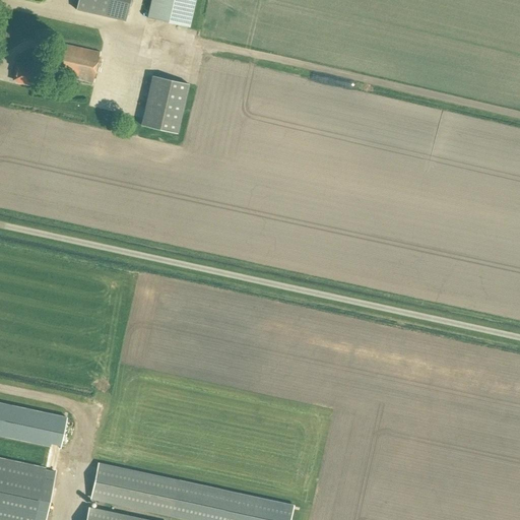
[(130,0),(77,0),(75,10),(125,21),(130,0)]
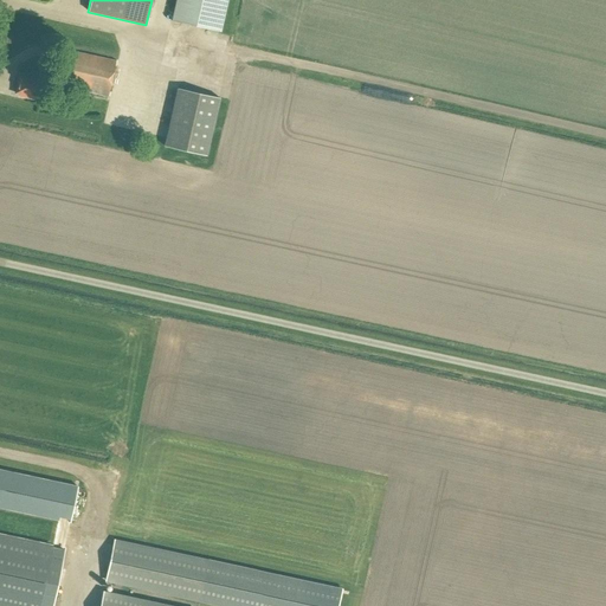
[(176,0),(172,21),(220,32),(227,0),(176,0)]
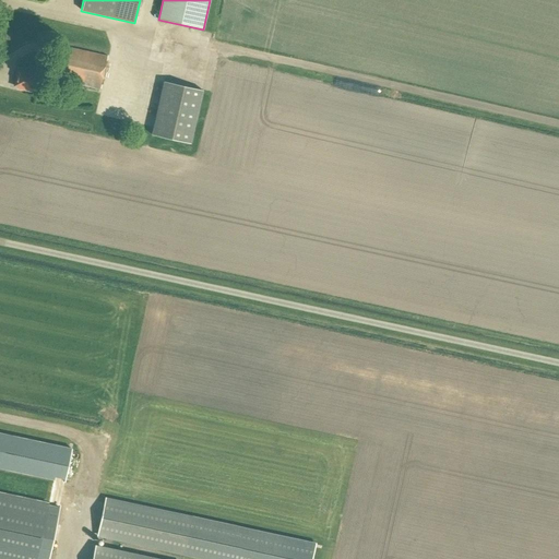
[(81,85),(100,90),(108,55),(62,46),(59,63),(84,68),(81,85)]
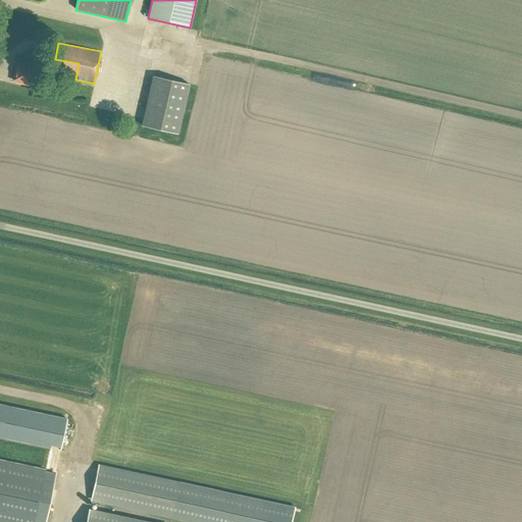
[(18,63),(13,79),(22,82),(21,86),(37,89),(43,66),(25,62),(24,65),(18,63)]
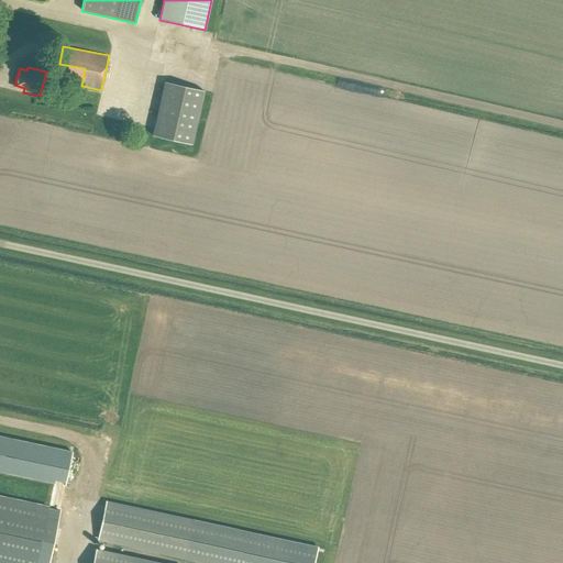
[(165,83),(153,136),(191,145),(203,91),(165,83)]
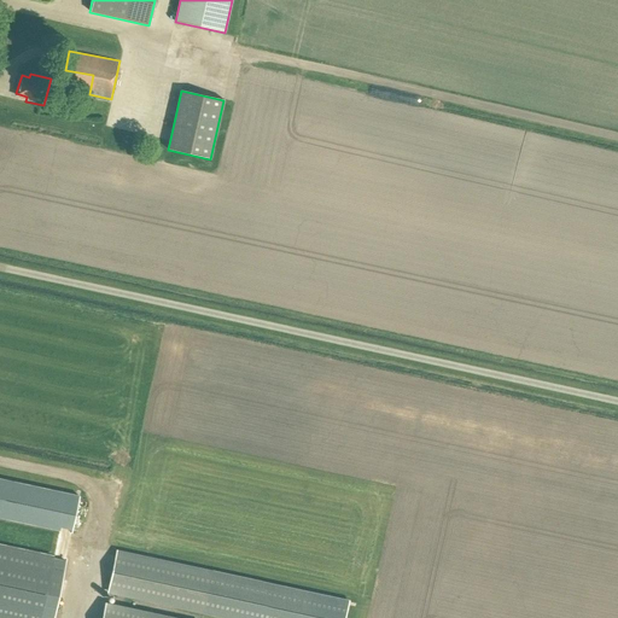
[(0,517),(71,534),(79,496),(0,479),(0,517)]
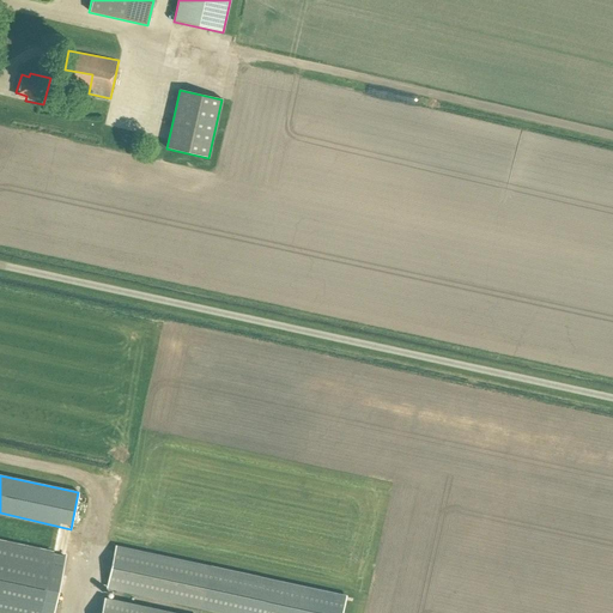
[(52,612),(65,557),(0,541),(0,612),(52,612)]
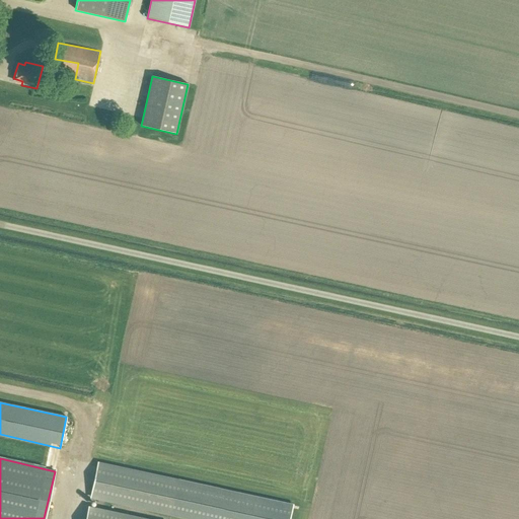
[(291,518),(294,506),(98,463),(91,496),(198,518),(291,518)]
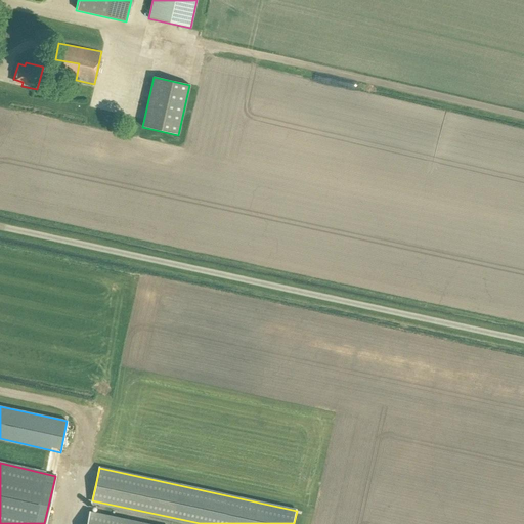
[(149,523),(89,511),(86,523),(149,523)]
